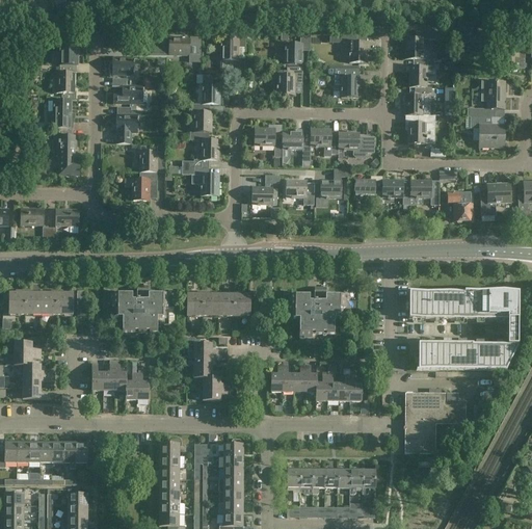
[(423,58),(430,58),(431,49),(425,49),(425,44),(423,44),(423,38),(436,38),(436,30),(416,30),(416,37),(406,37),(405,59),(414,59),(423,59),(423,58)]
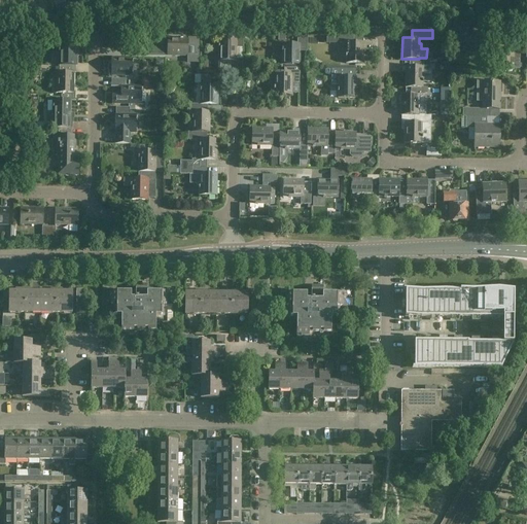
[(233,59),(236,59),(236,45),(244,45),(244,31),(233,31),(233,38),(219,38),(218,59),(220,59),(219,68),(233,68),(233,59)]
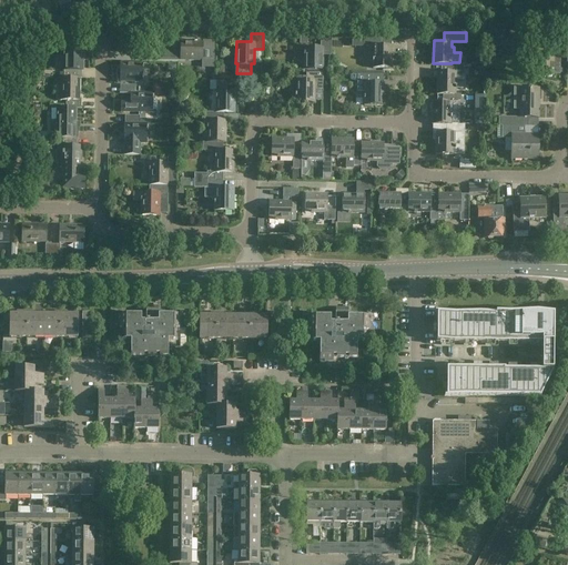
[(331,53),(331,34),(323,34),(323,46),(304,46),(304,68),(306,68),(323,68),(323,53),(331,53)]
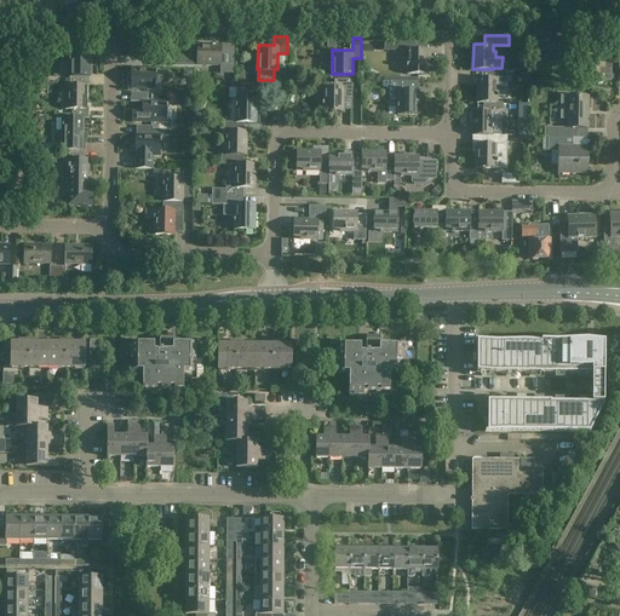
[(537,38),(537,49),(567,49),(567,38),(537,38)]
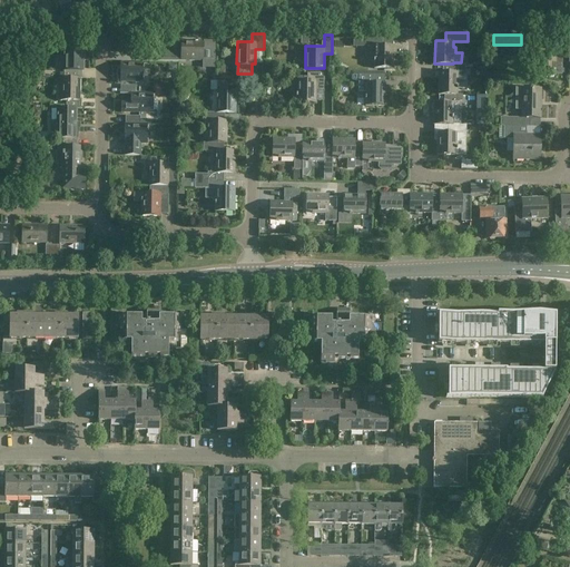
[(382,44),(382,36),(365,36),(365,44),(375,44),(374,67),(393,67),(393,44),(382,44)]
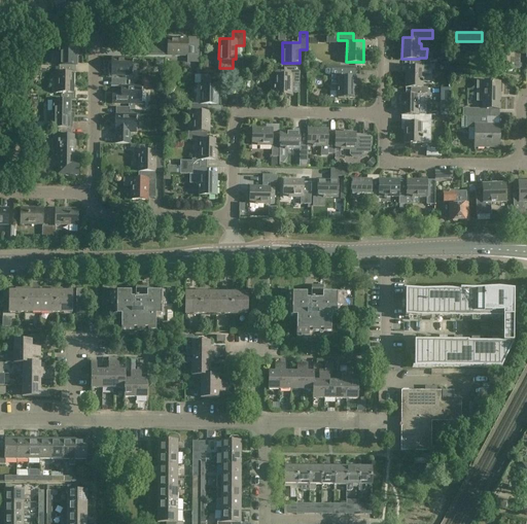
[(188,36),(168,36),(168,45),(165,45),(145,45),(144,53),(187,54),(187,61),(199,61),(199,54),(199,35),(188,35),(188,36)]
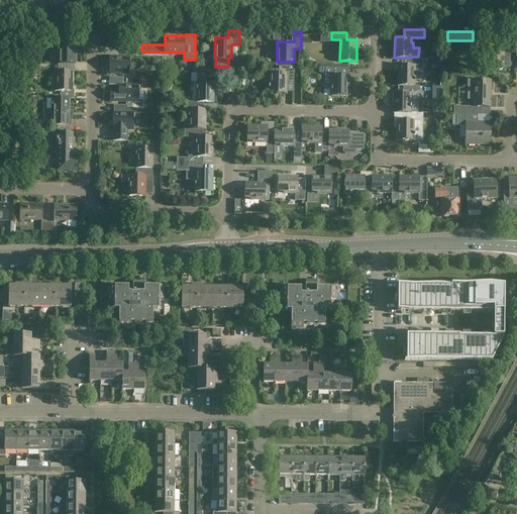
[(59,69),(72,69),(74,69),(74,63),(75,63),(75,41),(59,41),(58,63),(59,63),(59,69)]
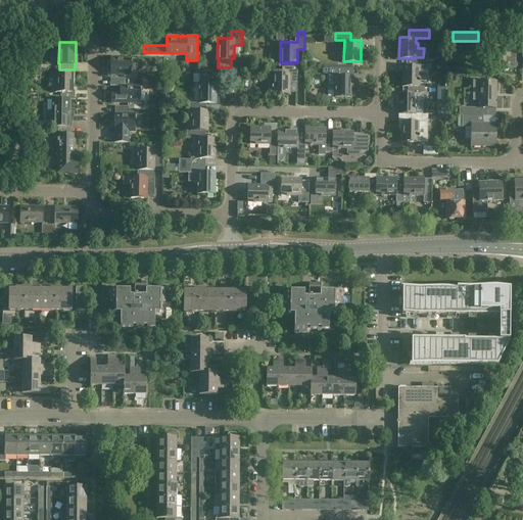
[(494,48),(494,67),(509,67),(509,66),(516,66),(516,48),(494,48)]
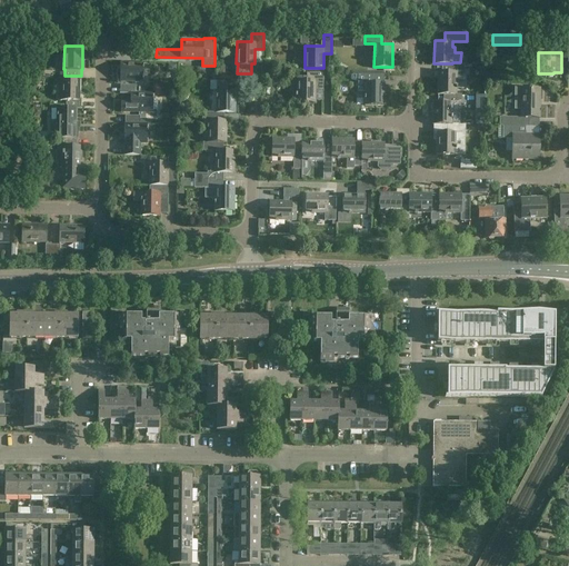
[(120,60),(120,79),(142,79),(143,61),(120,60)]
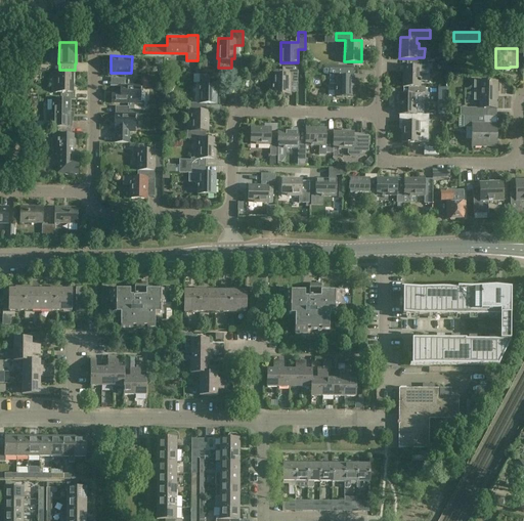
[(417,58),(407,58),(407,64),(403,64),(403,86),(408,86),(420,86),(421,85),(421,72),(427,72),(428,57),(424,57),(417,57),(417,58)]
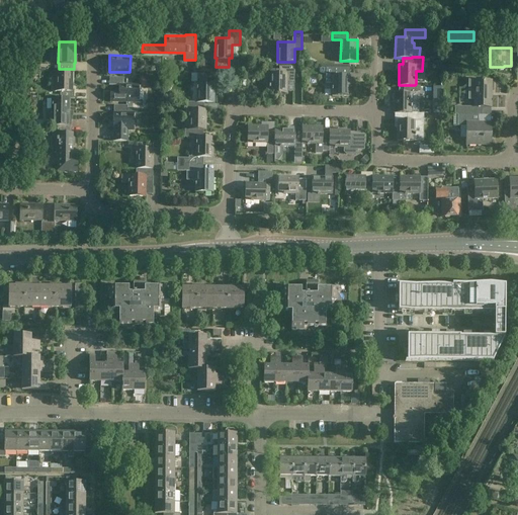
[(294,62),(279,62),(279,71),(270,71),(269,92),(286,92),(286,79),(293,79),(294,62)]
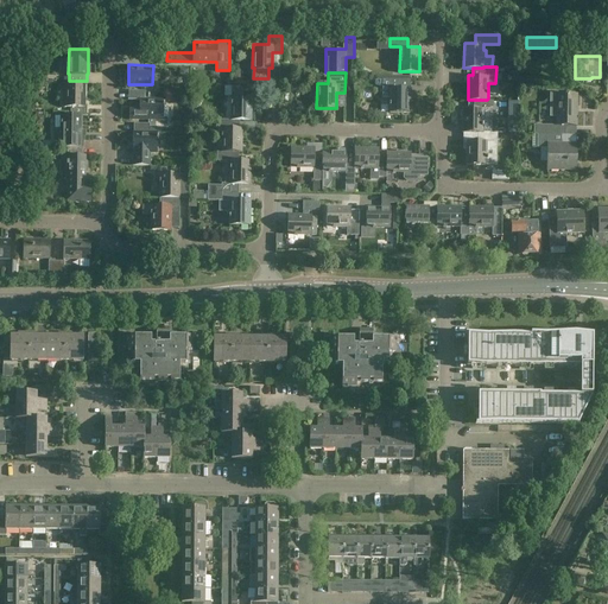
[(382,77),(382,83),(382,95),(391,95),(390,110),(410,110),(410,78),(382,77)]
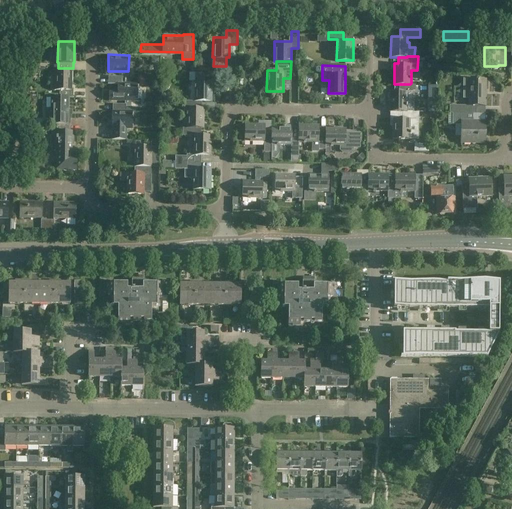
[(71,68),(58,68),(55,68),(54,88),(60,88),(60,95),(69,95),(73,96),(73,88),(71,88),(71,68)]
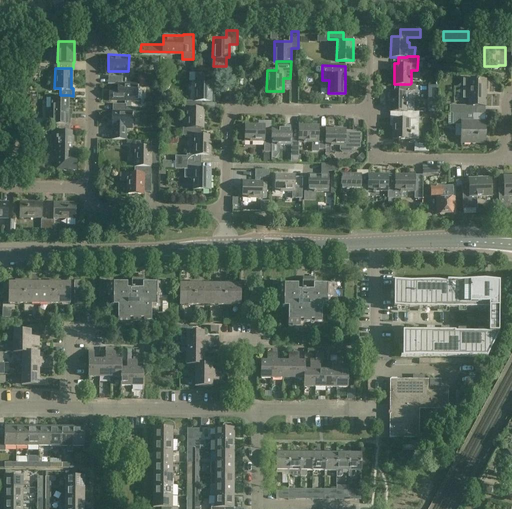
[(212,70),(195,70),(195,79),(195,98),(182,98),(182,106),(187,106),(201,106),(202,99),(211,99),(212,79),(212,70)]
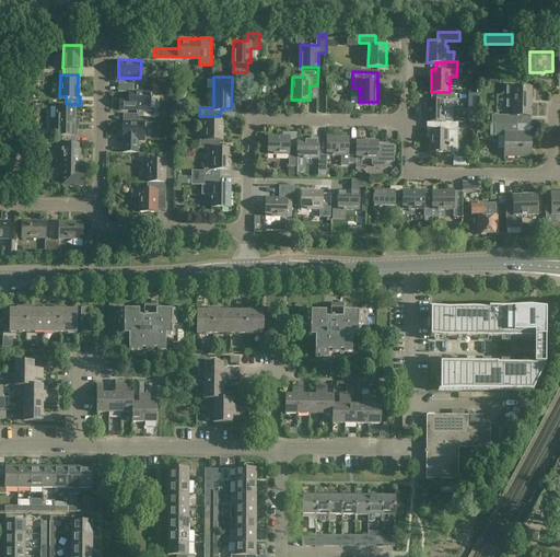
[(494,123),(517,123),(520,123),(520,114),(531,114),(532,85),(513,85),(512,94),(508,94),(508,102),(512,102),(512,113),(492,113),(491,123),(494,123)]
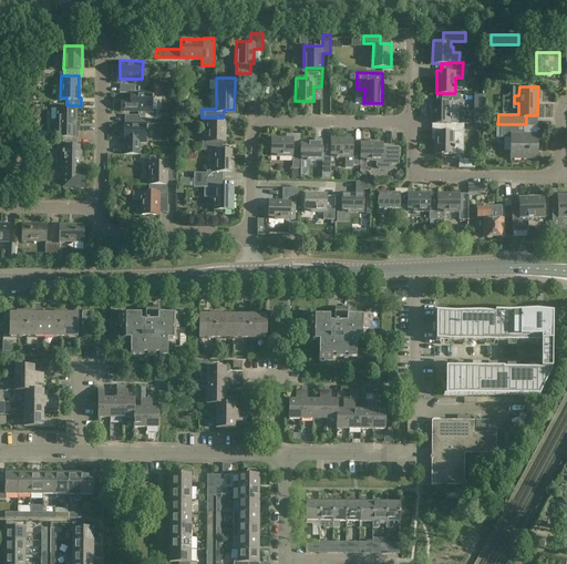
[(131,95),(130,109),(134,109),(138,109),(145,109),(153,109),(153,90),(135,90),(135,91),(131,90),(131,95)]
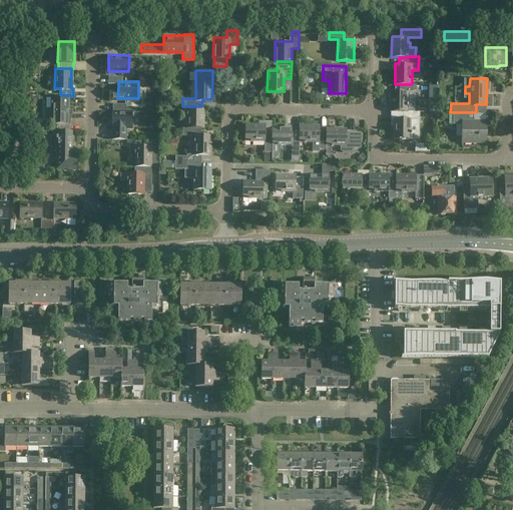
[(411,84),(400,84),(400,90),(391,90),(390,110),(404,111),(407,111),(407,110),(408,91),(416,91),(416,84),(412,83),(411,84)]
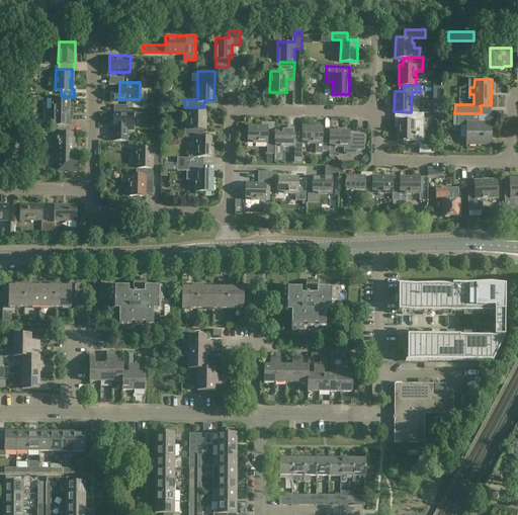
[(110,91),(110,99),(118,99),(119,87),(114,87),(112,88),(110,89),(110,91)]
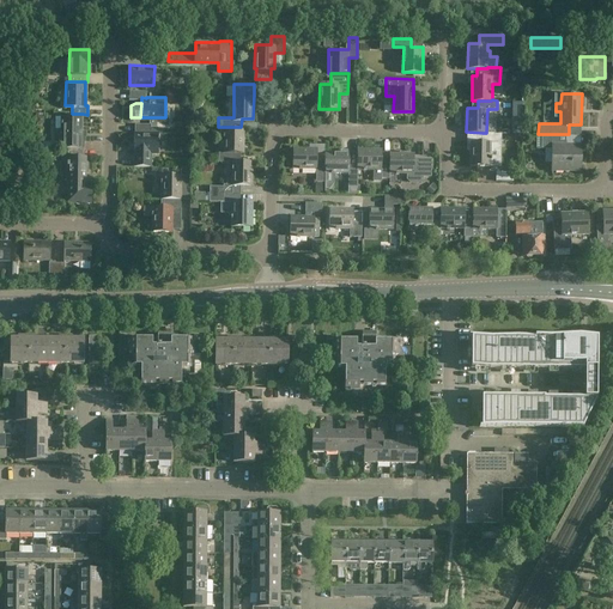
[(181,125),(194,128),(198,114),(184,110),(181,125)]
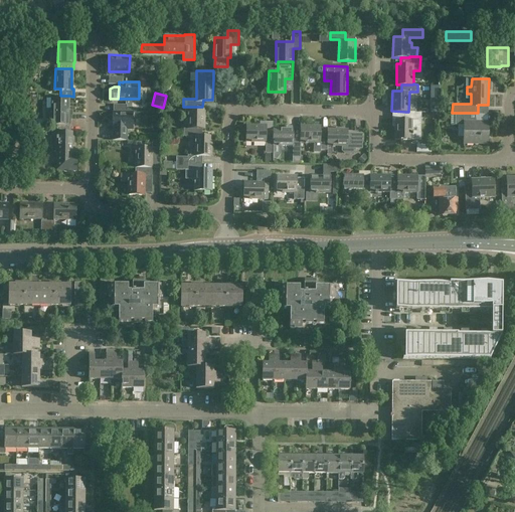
[(69,96),(60,96),(52,96),(51,116),(57,116),(56,123),(70,123),(70,116),(68,116),(69,96)]
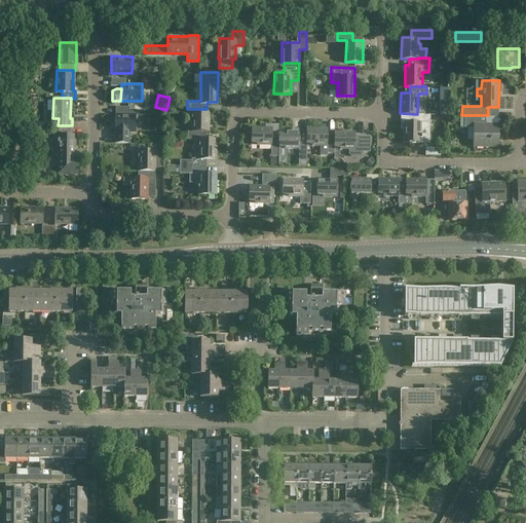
[(116,104),(116,112),(117,112),(129,112),(136,112),(136,109),(136,107),(134,108),(135,101),(128,101),(128,105),(116,104)]
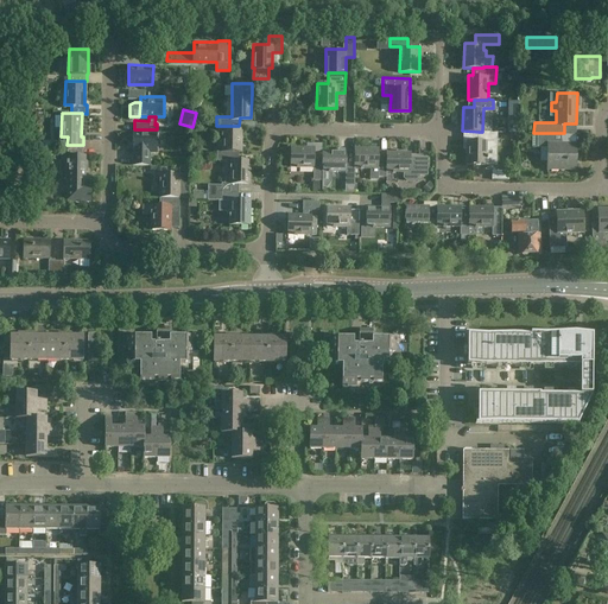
[(222,127),(221,150),(217,150),(216,158),(230,159),(239,159),(239,158),(239,151),(241,151),(242,127),(239,126),(239,127),(222,127)]
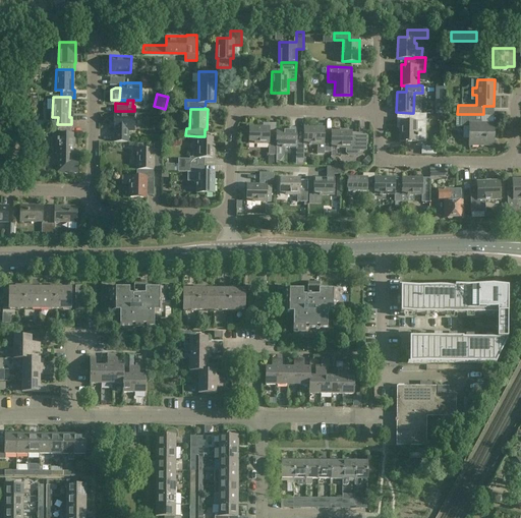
[(115,111),(114,139),(129,139),(129,128),(134,128),(135,111),(134,111),(128,111),(116,111),(115,111)]
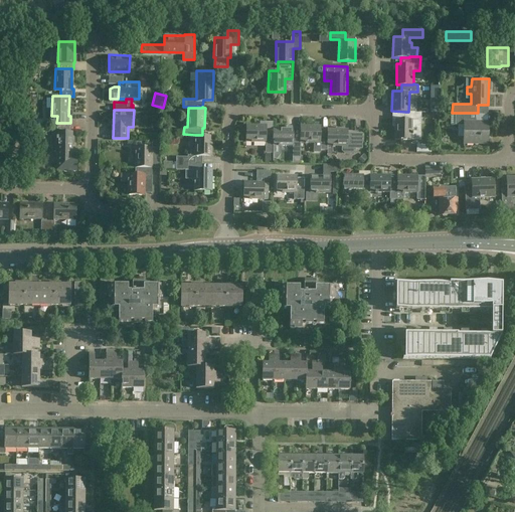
[(408,112),(405,112),(405,118),(395,118),(395,138),(412,139),(412,119),(421,119),(421,112),(408,111),(408,112)]
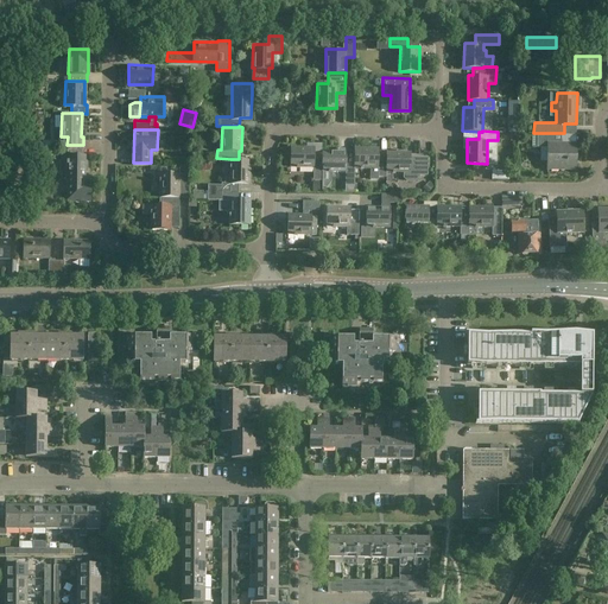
[(562,133),(537,133),(537,146),(548,146),(548,167),(576,167),(576,142),(562,142),(562,133)]
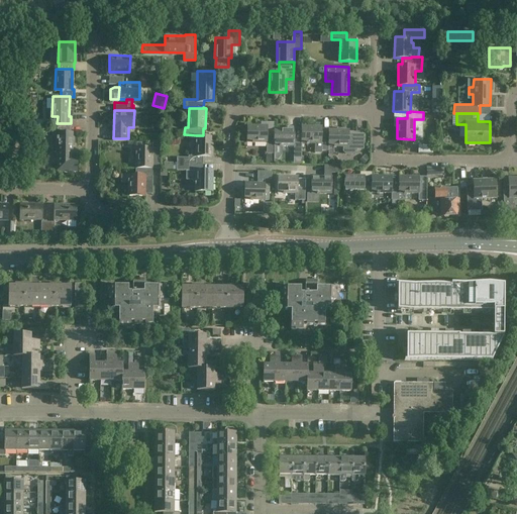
[(71,123),(57,123),(57,130),(56,169),(79,169),(79,155),(73,155),(74,131),(71,131),(71,123)]
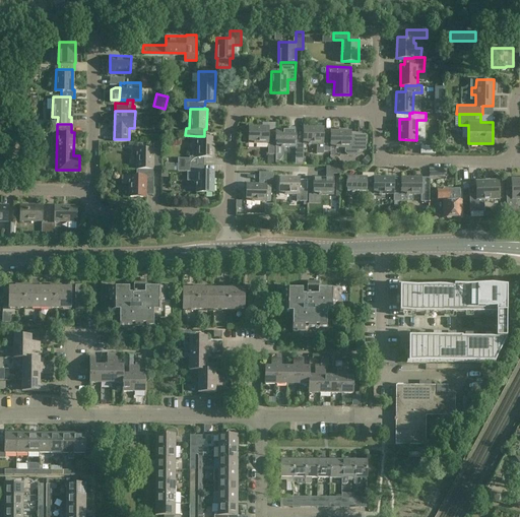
[(275,145),(275,135),(268,135),(269,125),(248,125),(248,142),(267,142),(267,153),(273,153),(275,153),(275,145)]
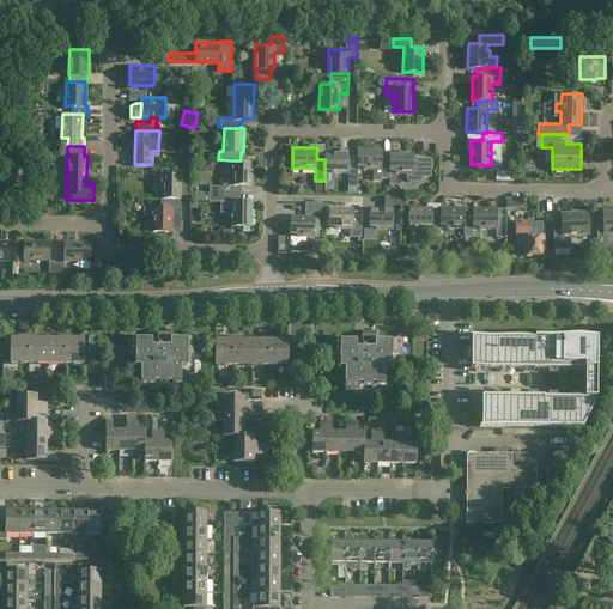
[(357,152),(357,163),(357,168),(376,169),(376,177),(389,177),(389,172),(389,160),(381,160),(381,148),(357,147),(357,152)]
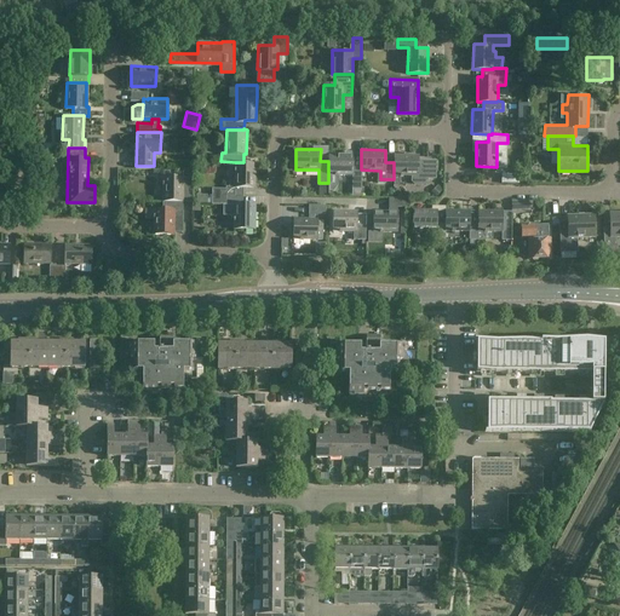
[(328,161),(328,173),(352,173),(352,165),(352,153),(328,153),(328,161)]
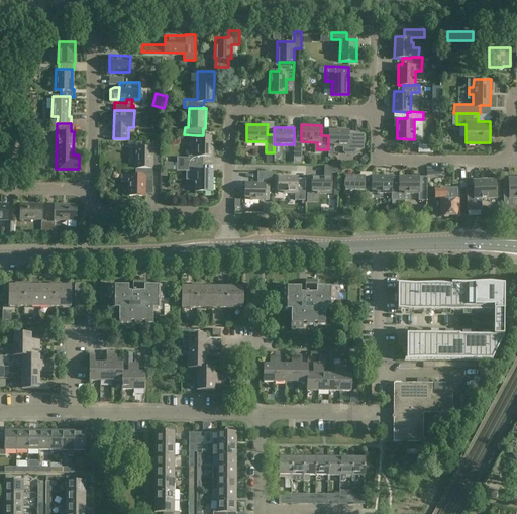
[(328,135),(328,145),(343,145),(343,148),(345,150),(355,150),(357,148),(357,146),(363,146),(364,132),(348,132),(348,128),(328,128),(328,135)]
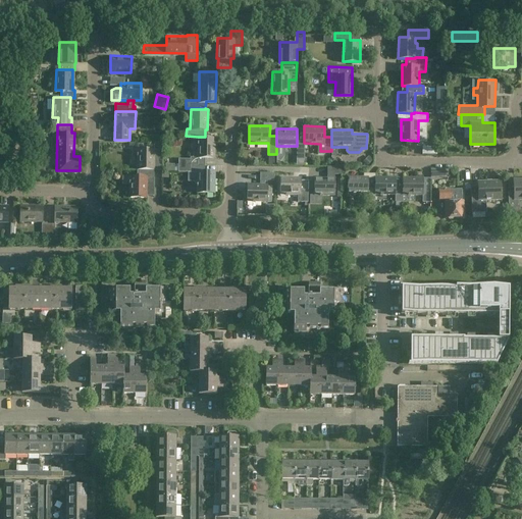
[(191,156),(191,163),(204,163),(205,157),(214,157),(215,137),(205,136),(205,137),(198,137),(198,156),(191,156)]
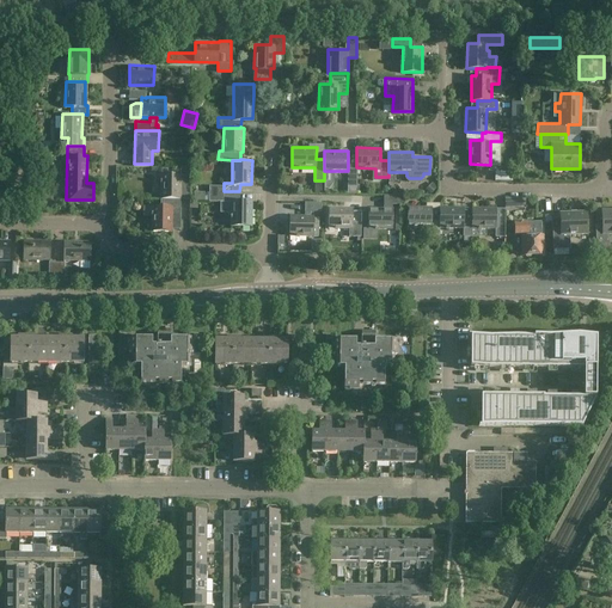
[(161,173),(160,197),(181,197),(181,182),(190,182),(190,165),(181,165),(181,173),(161,173)]
